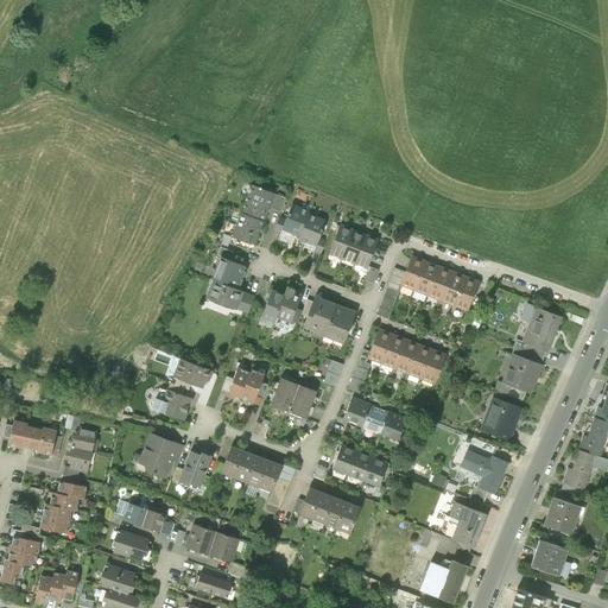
[(263,219),(267,207),(272,194),(251,184),(240,210),(263,219)]
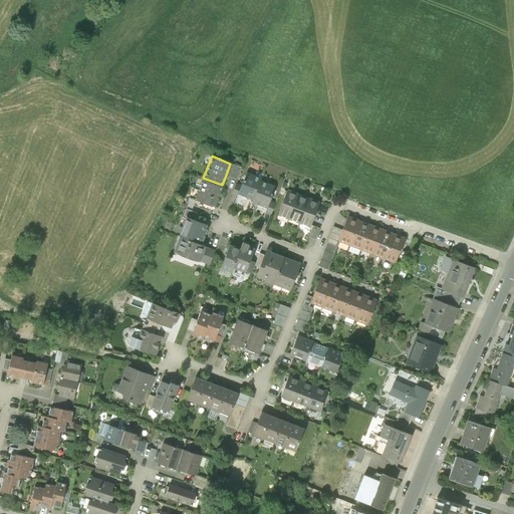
[(242,168),(230,164),(226,175),(238,180),(242,168)]
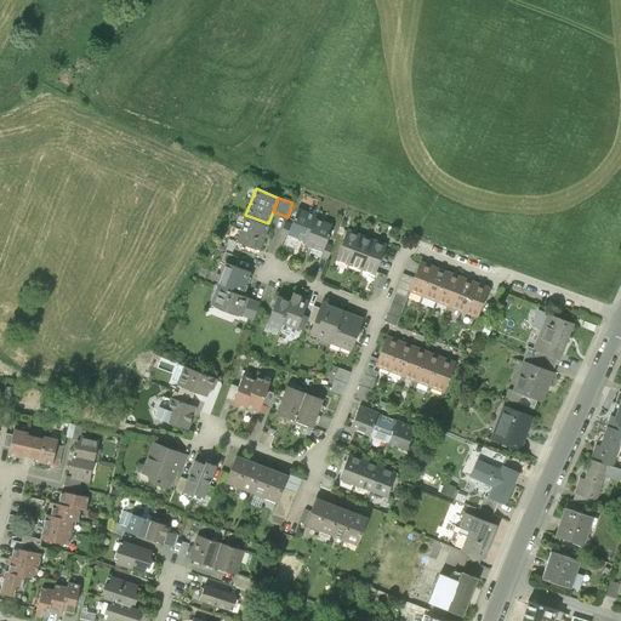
[(288,234),(306,241),(314,218),(317,216),(298,209),(292,224),(288,234)]
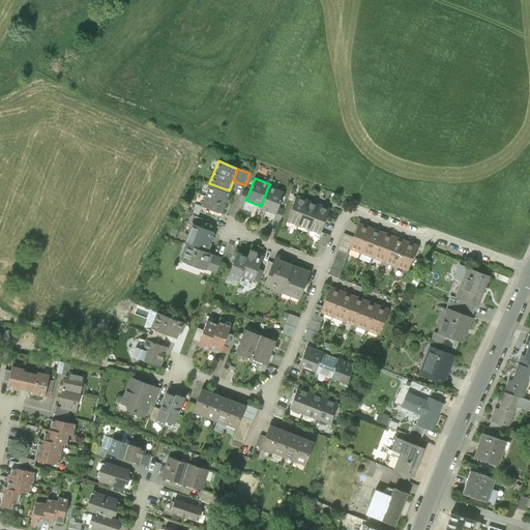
[(201,206),(219,213),(229,190),(209,183),(201,206)]
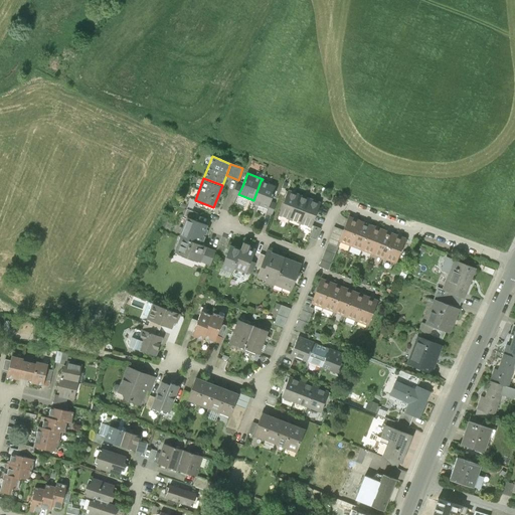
[(276,187),(261,181),(253,200),(252,203),(267,209),(270,201),(276,187)]
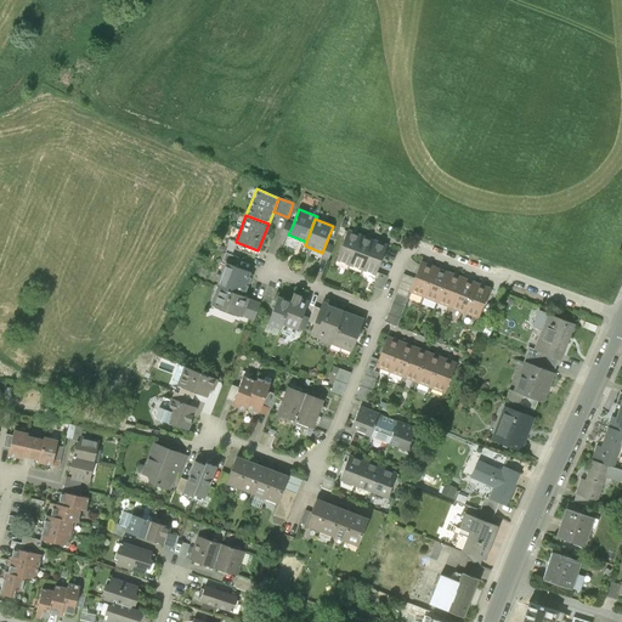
[(287,238),(288,235),(293,225),(286,222),(281,236),(287,238)]
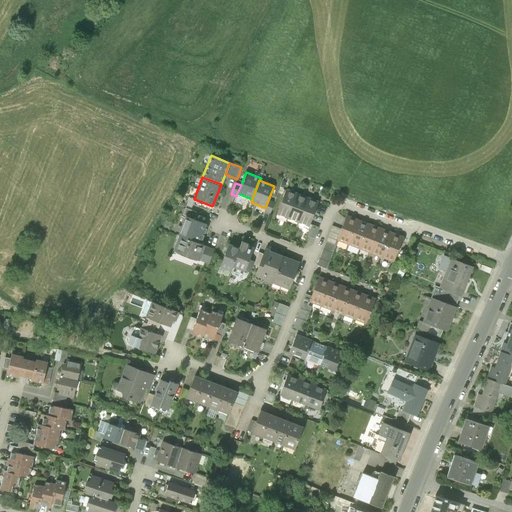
[(277,214),(288,218),(297,196),(286,191),(277,214)]
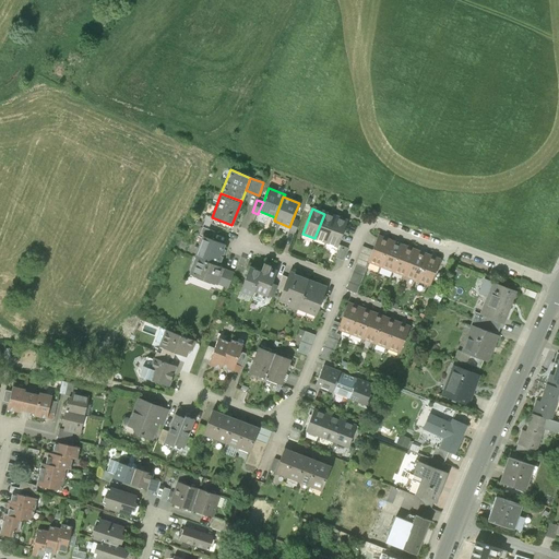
[(314,238),(325,244),(335,218),(324,214),(314,238)]
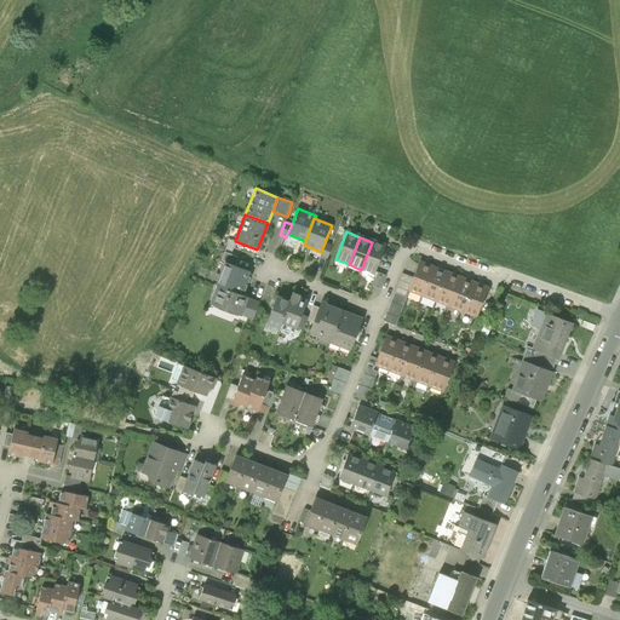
[(332,245),(325,242),(321,252),(320,256),(327,258),(332,245)]
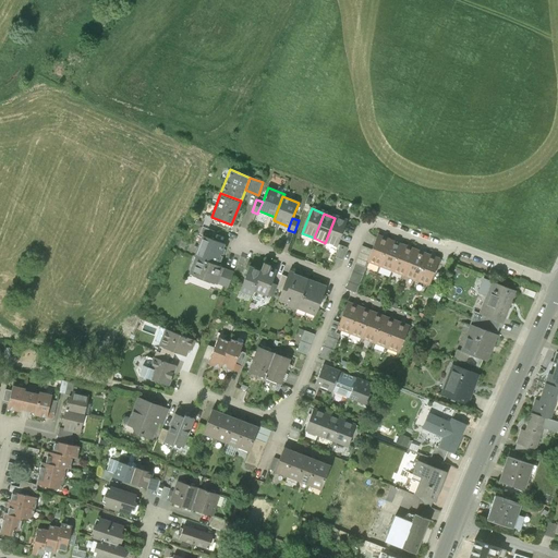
[(347,222),(335,218),(325,243),(337,247),(347,222)]
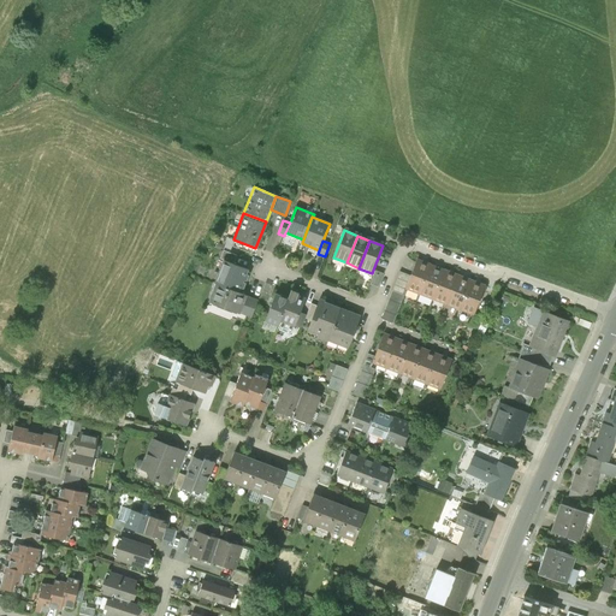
[(212,283),(214,283),(238,294),(248,270),(221,259),(212,283)]
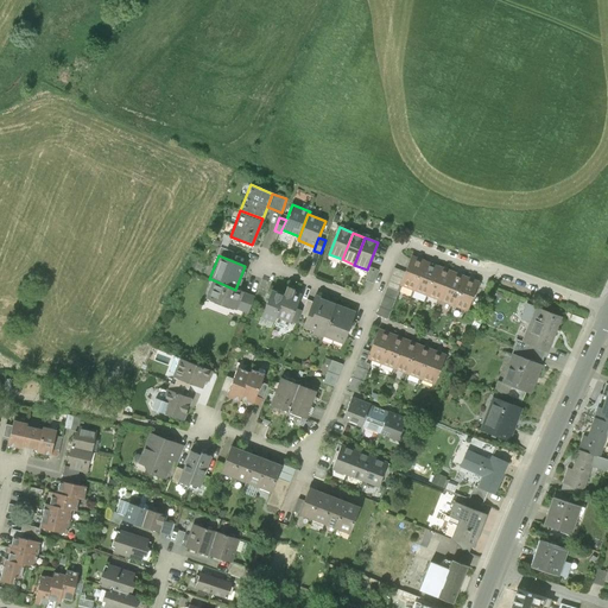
[(400,284),(413,289),(424,261),(411,257),(405,272),(400,284)]
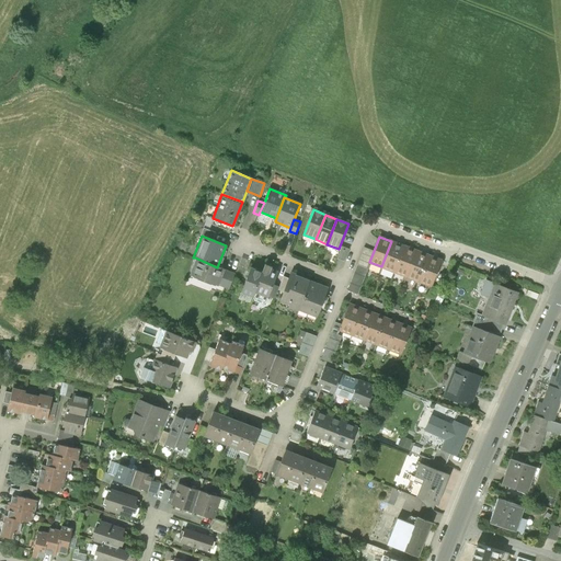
[(404,245),(391,241),(381,266),(395,271),(404,245)]
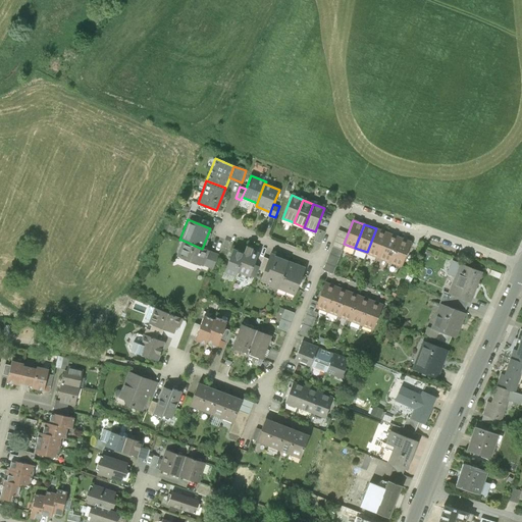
[(367,252),(378,257),(387,233),(376,228),(367,252)]
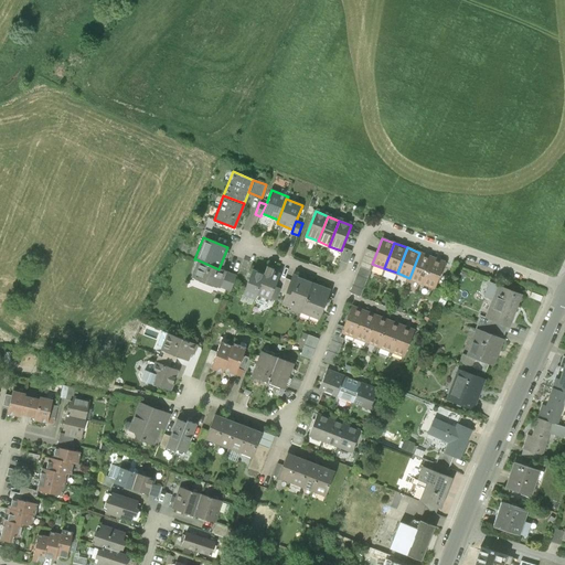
[(344,248),(339,260),(347,263),(351,252),(344,248)]
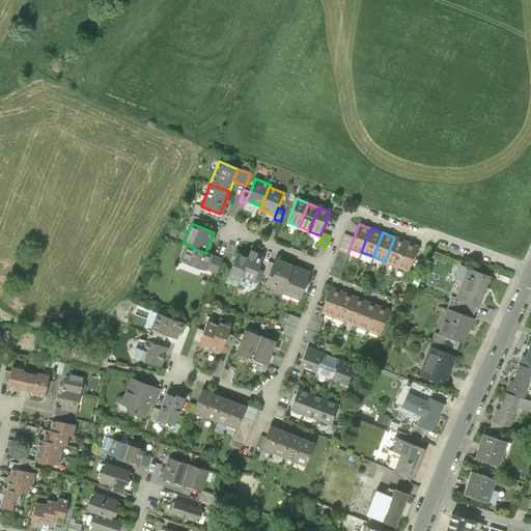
[(344,234),(328,275),(337,279),(350,248),(354,238),(344,234)]
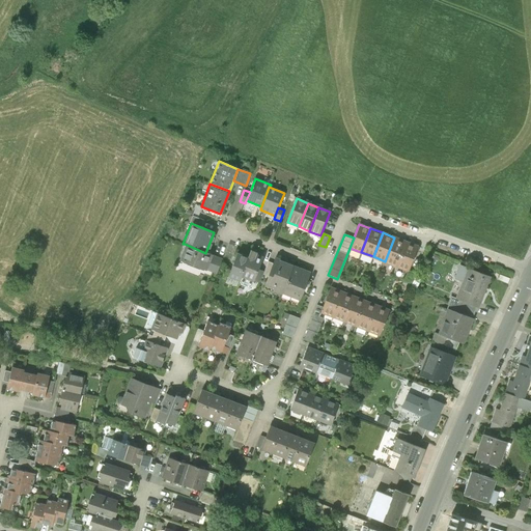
[(385,261),(396,266),(406,242),(394,238),(385,261)]
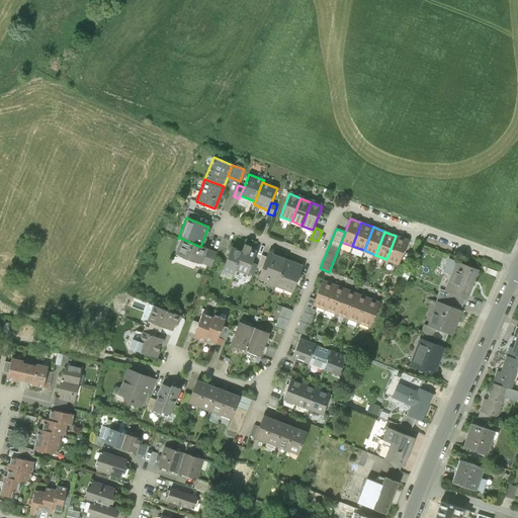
[(212,234),(206,249),(217,253),(223,238),(212,234)]
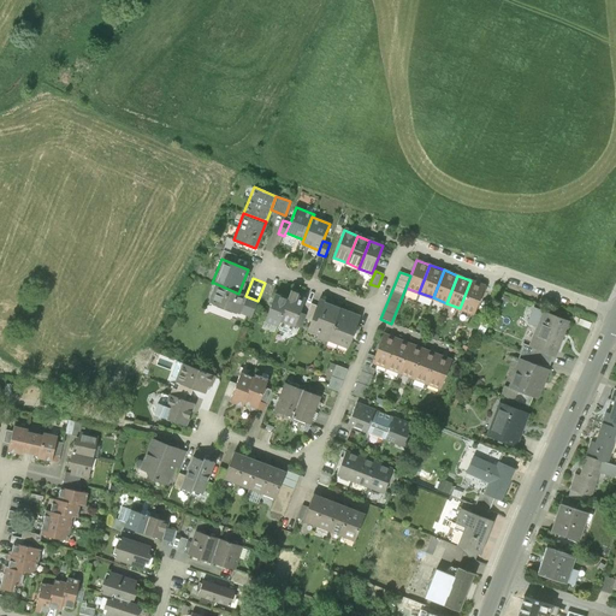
[(485,286),(471,280),(460,308),(474,314),(485,286)]
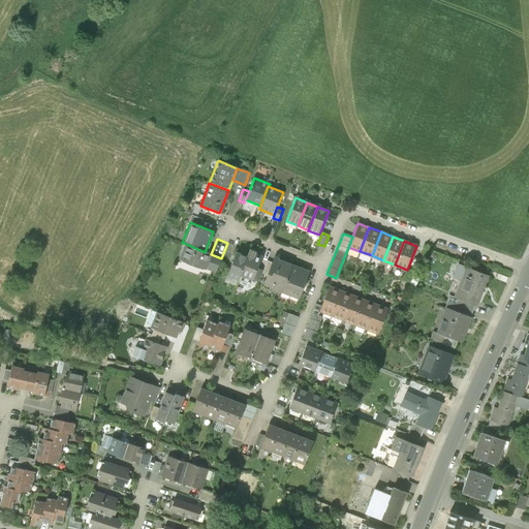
[(211,254),(205,252),(184,243),(178,258),(205,269),(211,254)]
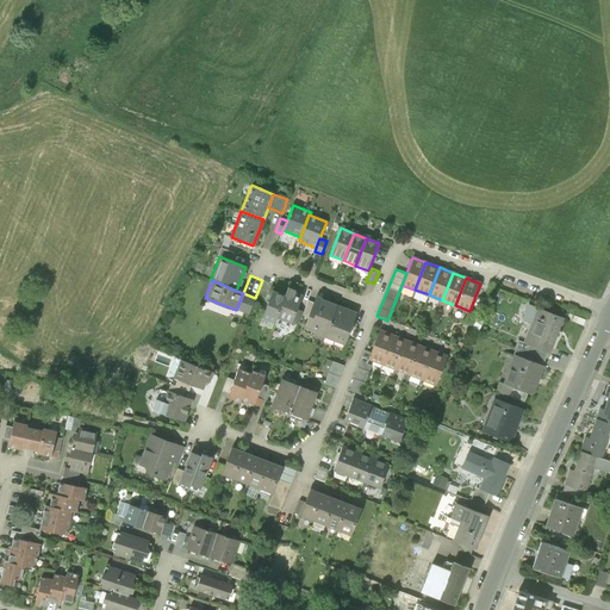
[(274,323),(277,318),(285,296),(272,291),(261,318),(274,323)]
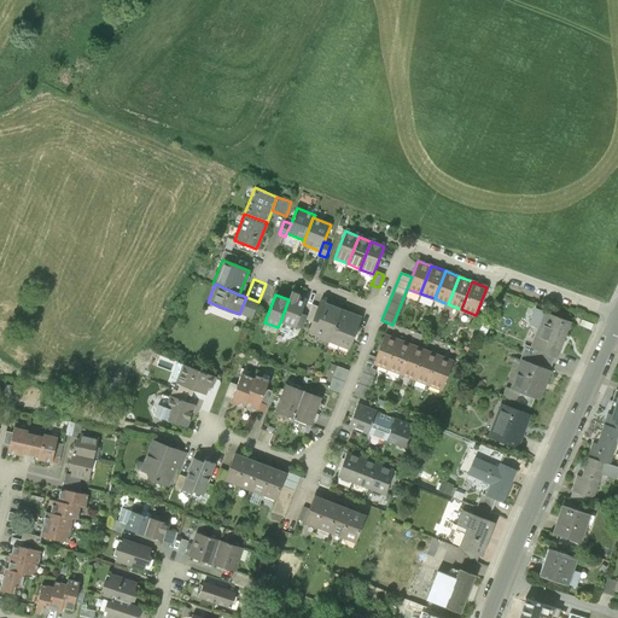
[(291,295),(289,299),(280,322),(295,327),(301,313),(305,301),(291,295)]
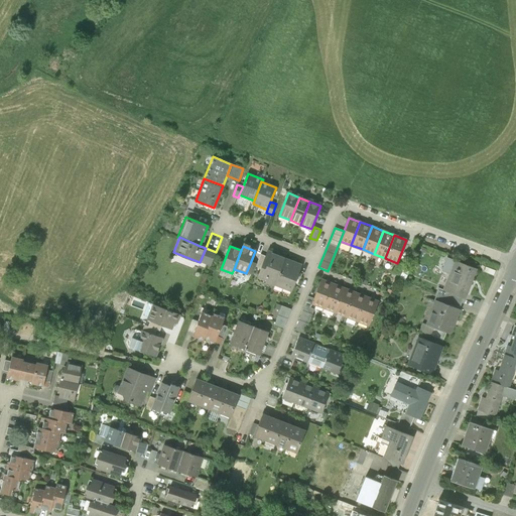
[(216,252),(206,248),(200,262),(210,266),(216,252)]
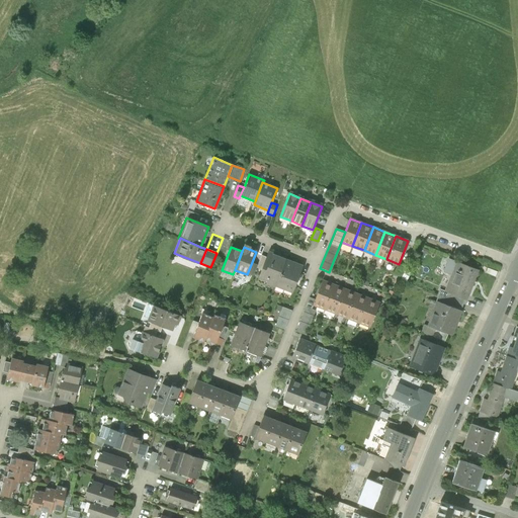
[(267,282),(276,286),(286,260),(272,254),(273,253),(269,252),(267,257),(261,273),(259,277),(268,280),(267,282)]
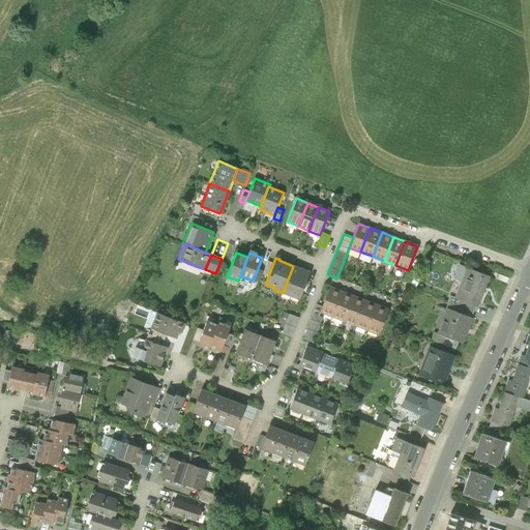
[(261,277),(267,280),(273,263),(267,261),(264,271),(261,277)]
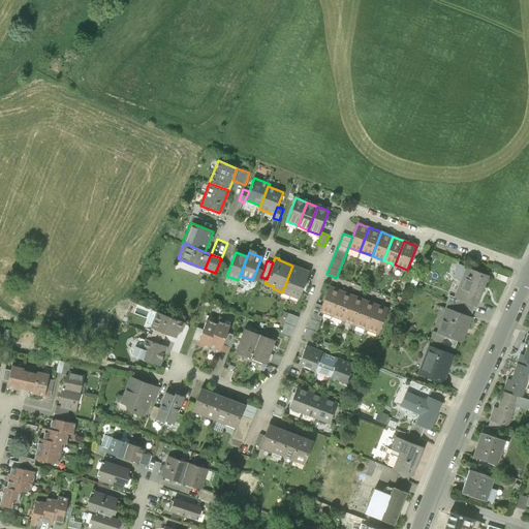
[(488,276),(458,265),(453,277),(461,280),(454,297),(465,301),(475,305),(488,276)]
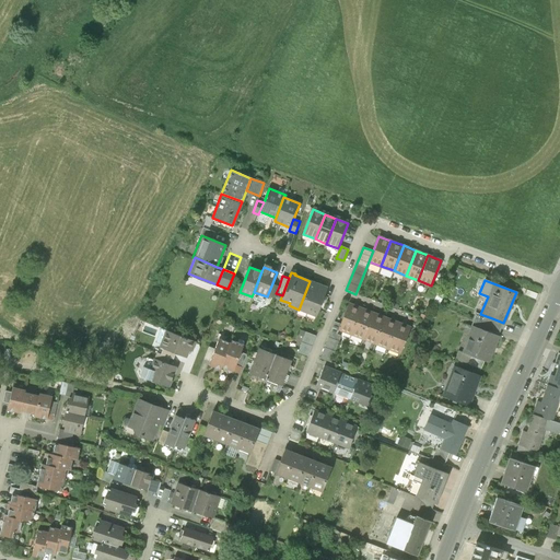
[(328,288),(310,281),(299,310),(316,316),(323,302),(328,288)]
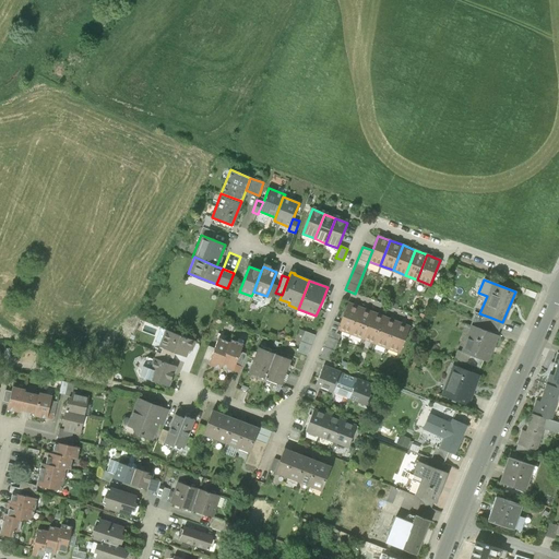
[(273,299),(275,293),(278,286),(272,283),(266,296),(273,299)]
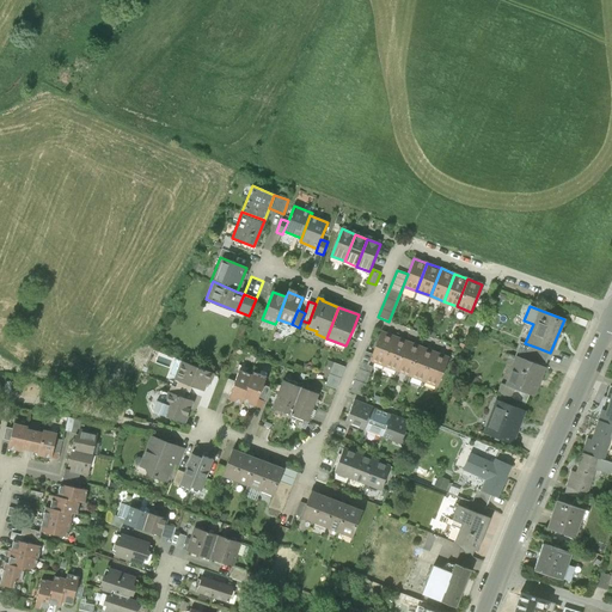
[(368,360),(383,365),(393,337),(379,332),(371,354),(368,360)]
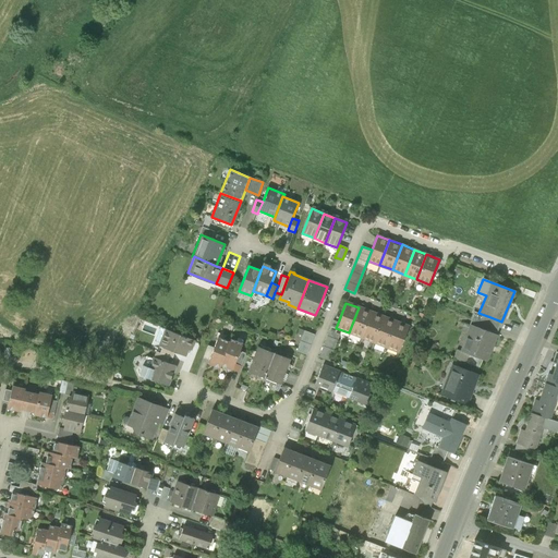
[(371,313),(359,307),(349,332),(361,338),(371,313)]
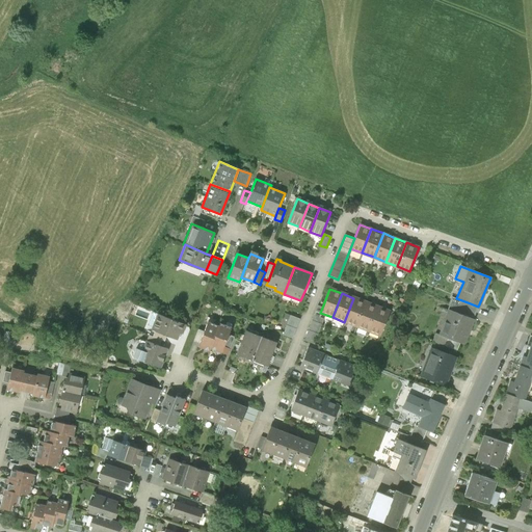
[(451,296),(449,303),(464,310),(468,302),(456,298),(451,296)]
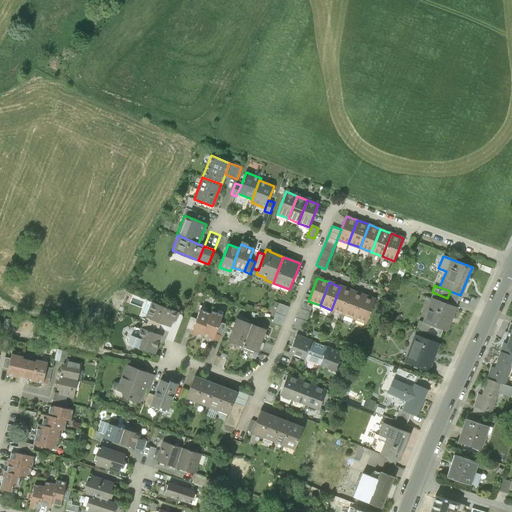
[(331,310),(342,314),(351,291),(340,287),(331,310)]
